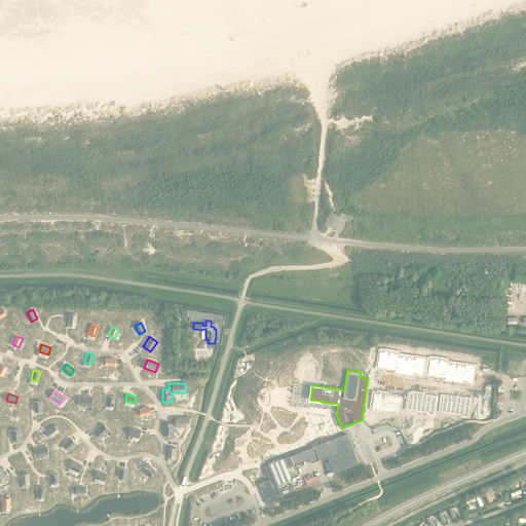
[(115,397),(108,396),(106,405),(113,406),(115,397)]
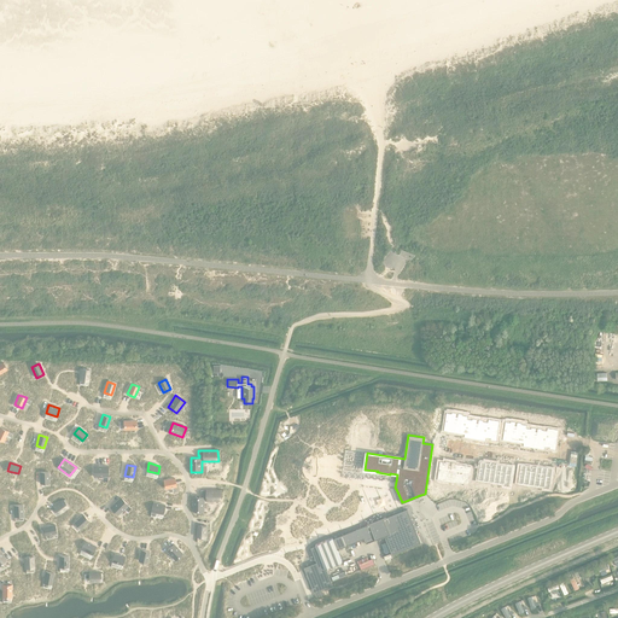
[(108,466),(94,466),(93,477),(108,477),(108,466)]
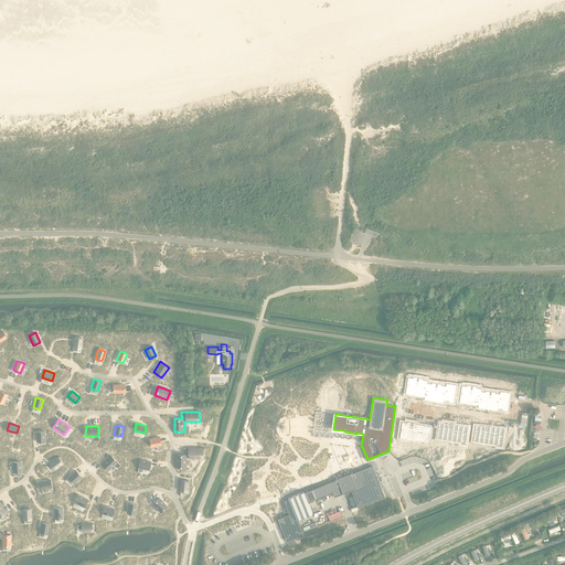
[(160,437),(150,439),(151,447),(158,445),(161,445),(160,437)]
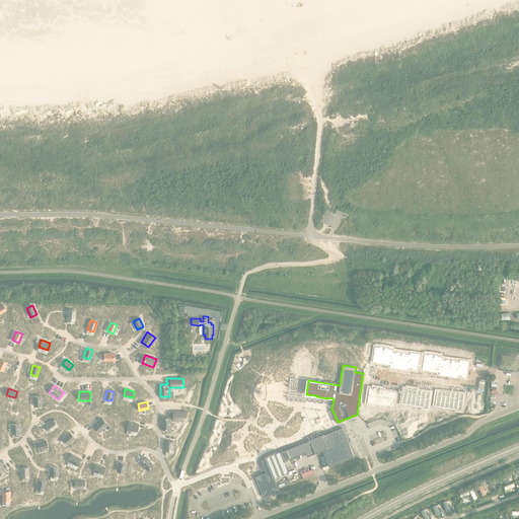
[(162,417),(162,429),(171,429),(171,420),(186,421),(186,412),(168,412),(168,415),(170,415),(170,417),(162,417)]
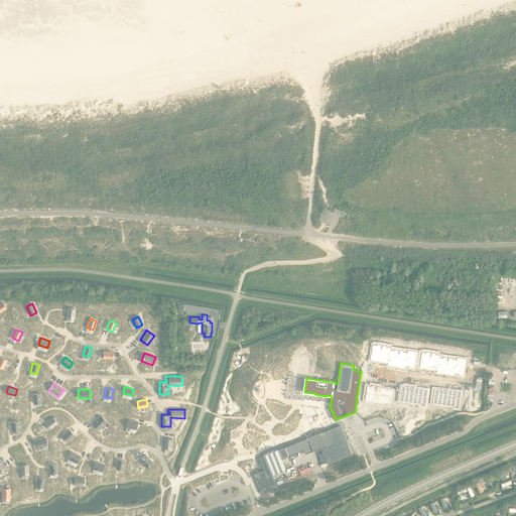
[(107,421),(101,415),(92,423),(98,429),(107,421)]
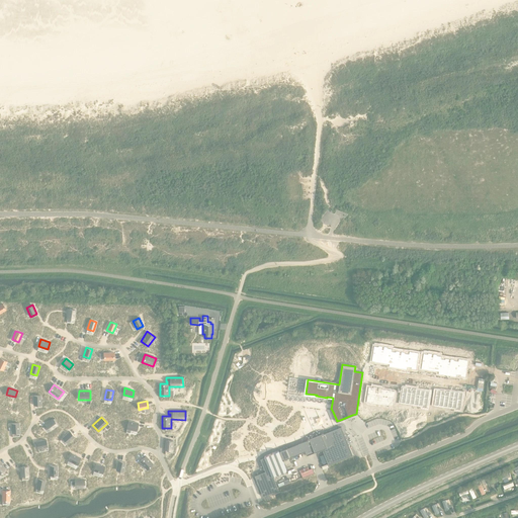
[(54,419),(46,425),(50,430),(57,425),(54,419)]
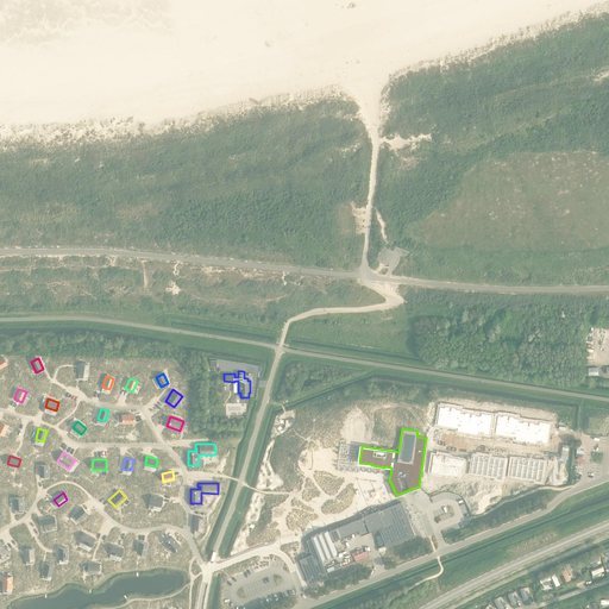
[(151,495),(149,503),(161,507),(162,497),(151,495)]
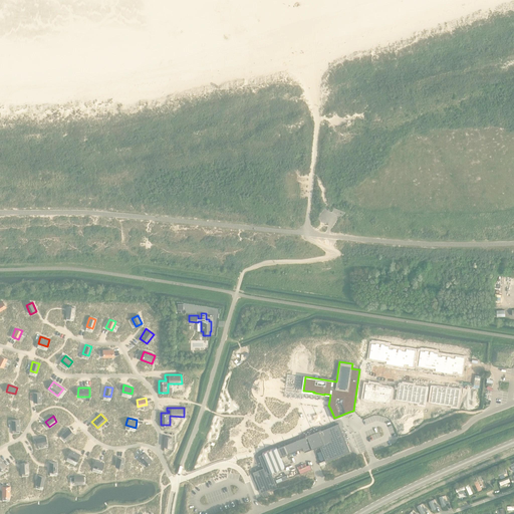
[(275,484),(271,473),(284,467),(280,457),(285,455),(303,448),(304,452),(312,449),(319,446),(320,446),(325,460),(326,462),(349,452),(350,452),(345,440),(342,432),(338,424),(321,431),(320,430),(305,436),(305,437),(283,446),(279,448),(277,449),(276,447),(269,450),(262,453),(263,454),(259,456),(264,468),(253,472),(256,479),(257,481),(258,481),(262,490),(271,487),(272,488),(276,486),(275,484)]
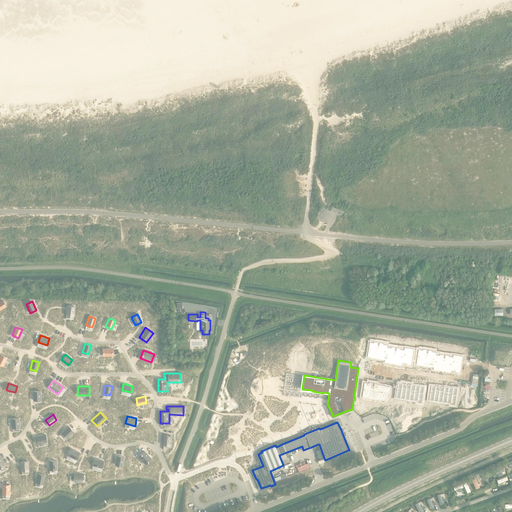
[(73,431),(69,426),(62,432),(66,438),(73,431)]
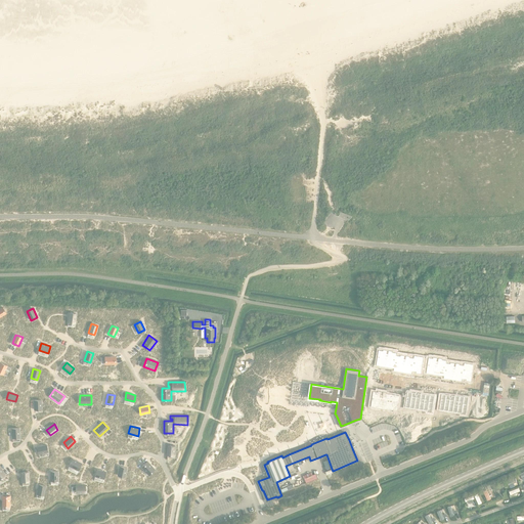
[(46,445),(37,447),(38,453),(47,451),(46,445)]
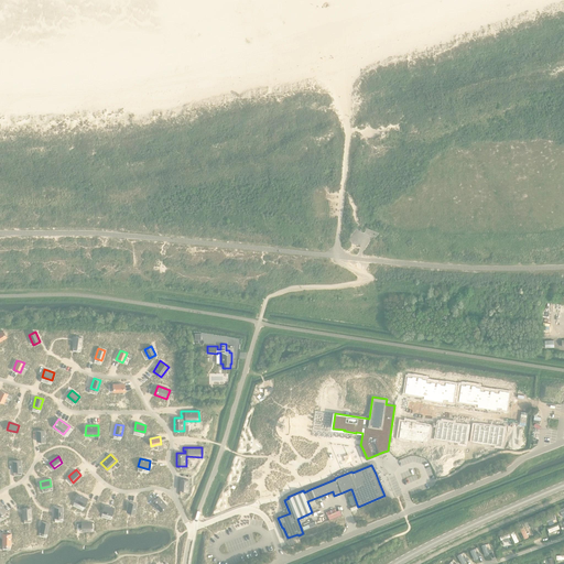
[(78,494),(74,501),(84,506),(87,499),(78,494)]
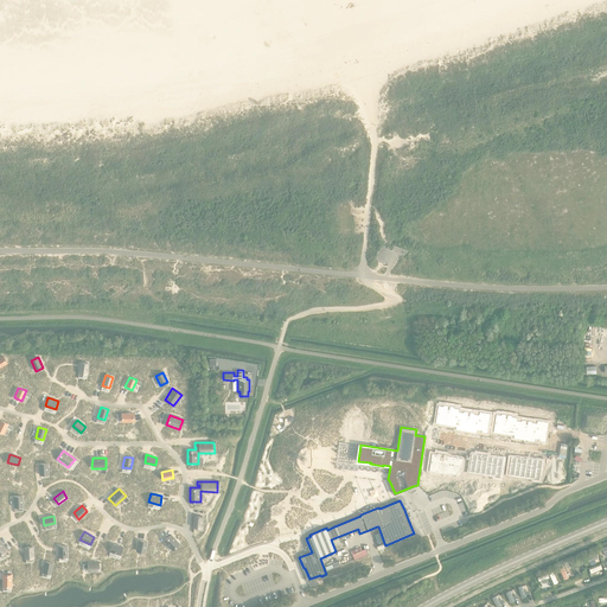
[(179,543),(171,535),(164,541),(172,550),(179,543)]
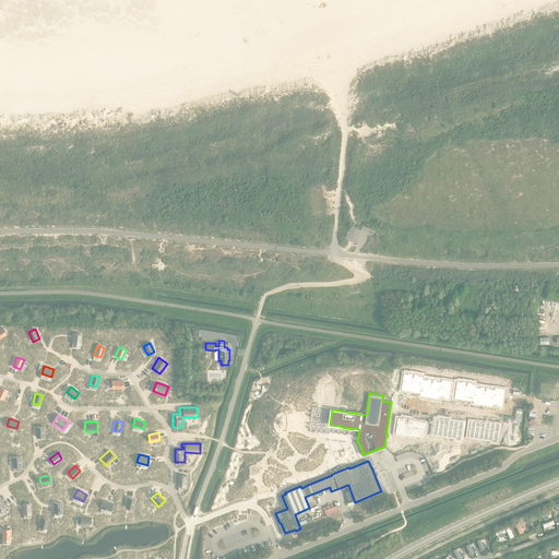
[(128,497),(126,507),(133,509),(135,499),(128,497)]
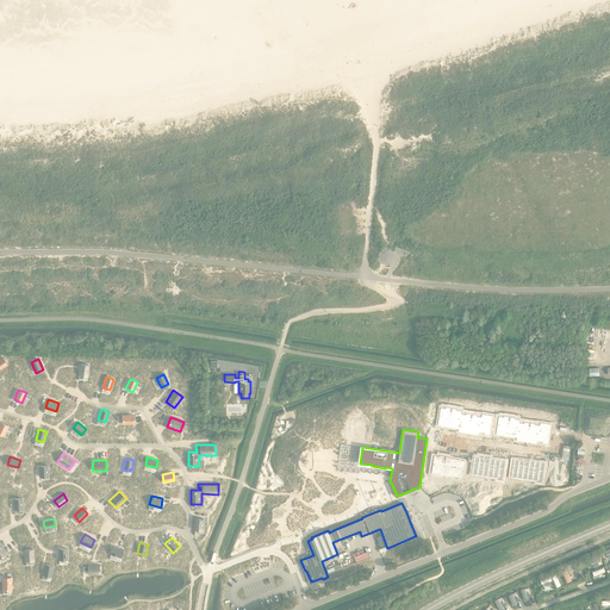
[(113,546),(111,554),(120,558),(123,549),(113,546)]
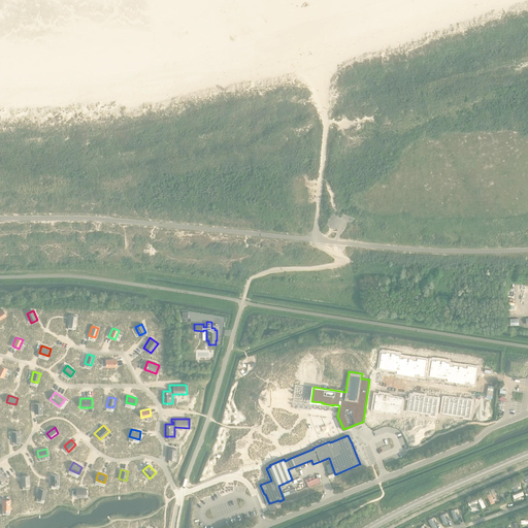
[(318,476),(306,482),(308,486),(320,481),(318,476)]
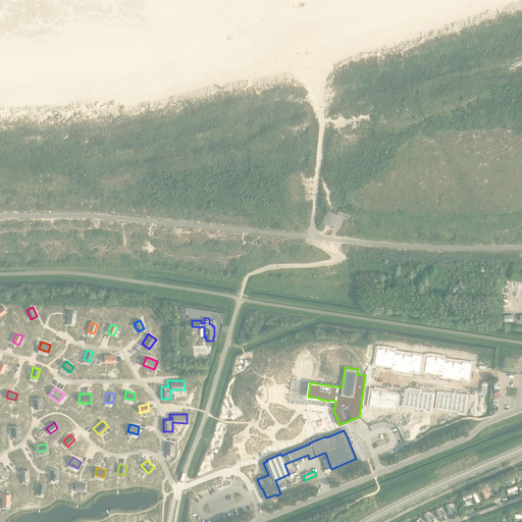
[(39,482),(37,491),(44,493),(45,484),(39,482)]
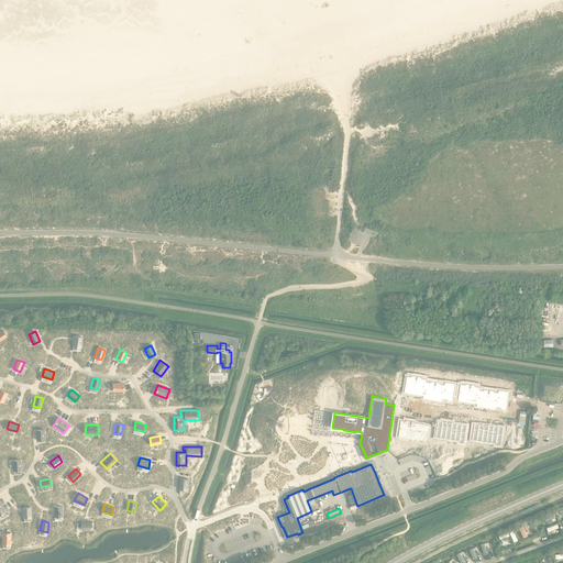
[(455,554),(460,562),(461,562),(464,561),(460,552),(455,554)]
